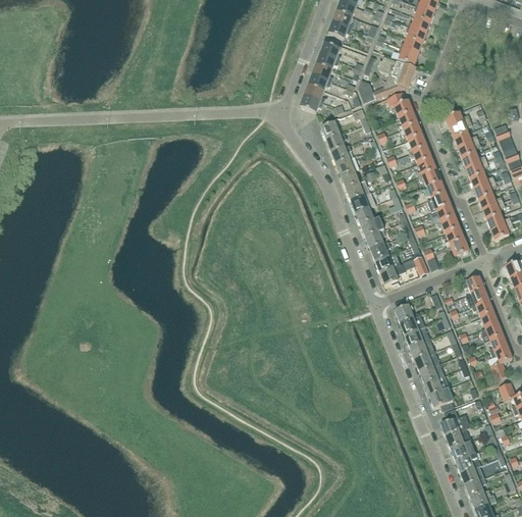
[(353,16),(357,6),(342,0),(340,0),(336,10),(353,16)]
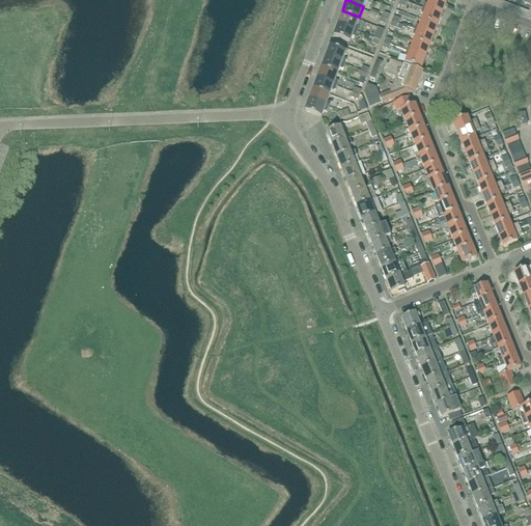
[(442,11),(446,0),(427,0),(427,1),(424,0),(423,4),(442,11)]
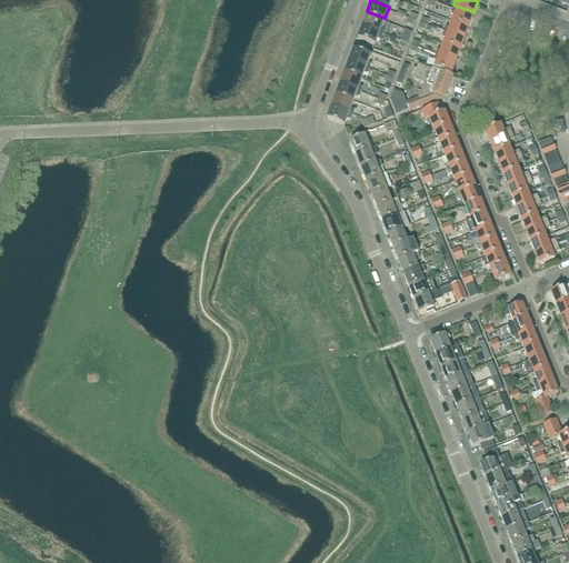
[(469,23),(473,12),(453,4),(451,10),(455,11),(452,17),(469,23)]
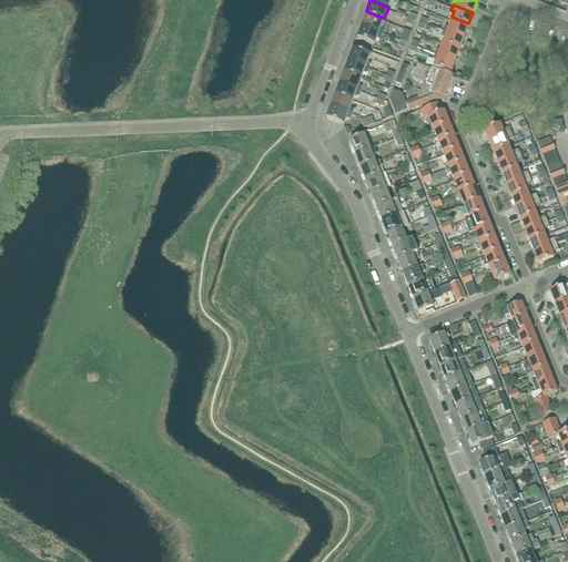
[(381,24),(384,18),(366,11),(362,22),(382,30),(384,26),(381,24)]
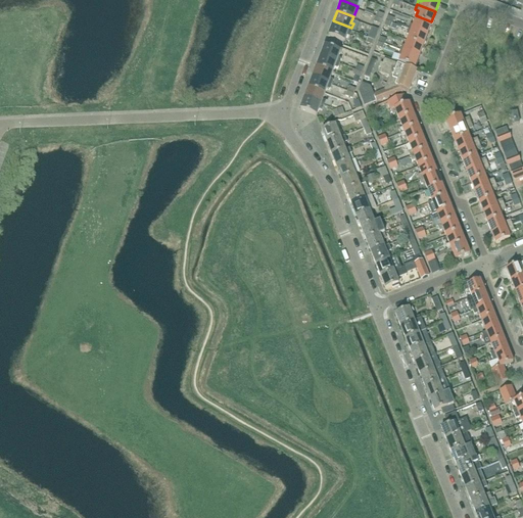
[(427,33),(431,21),(416,15),(413,21),(411,20),(409,26),(427,33)]
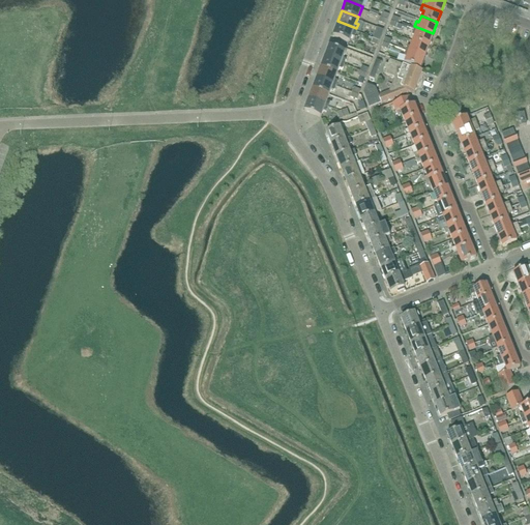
[(355,33),(356,28),(337,21),(333,32),(350,38),(352,32),(355,33)]
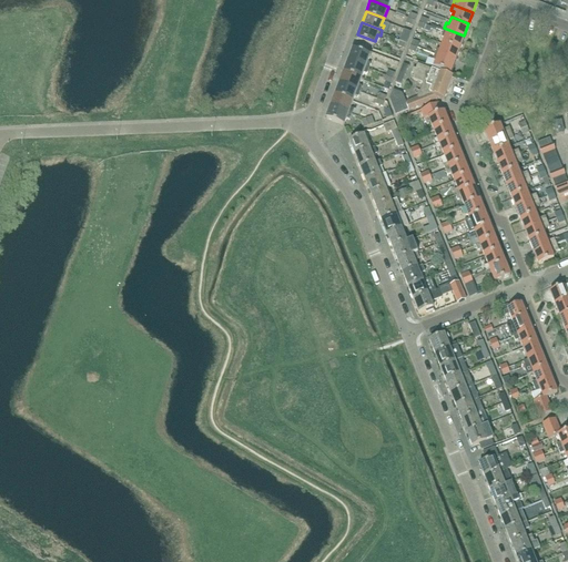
[(459,47),(464,36),(444,28),(442,32),(445,34),(443,40),(459,47)]
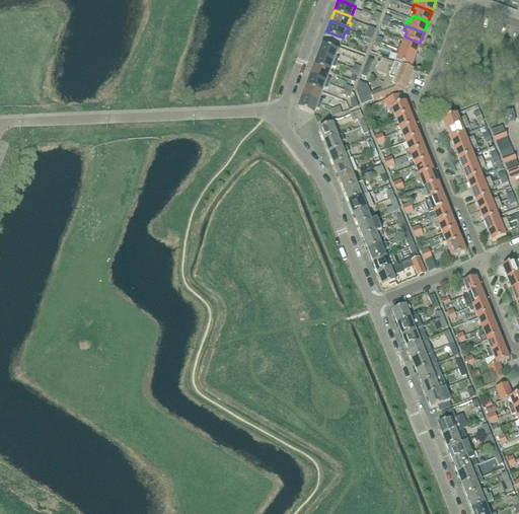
[(417,53),(420,43),(404,37),(402,43),(399,41),(397,46),(417,53)]
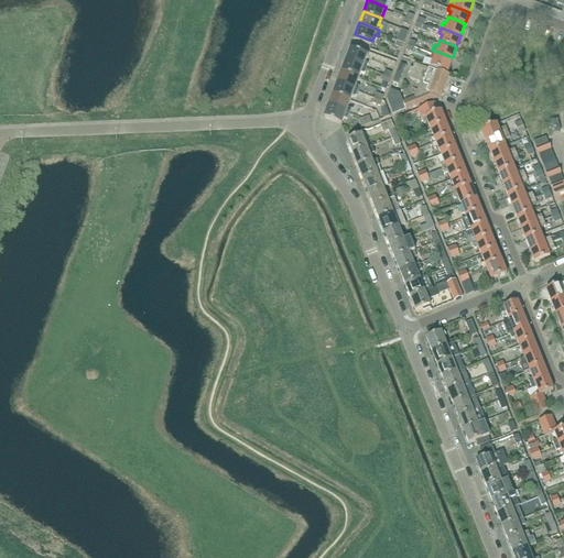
[(368,52),(350,45),(350,44),(346,56),(366,65),(368,59),(365,58),(368,52)]
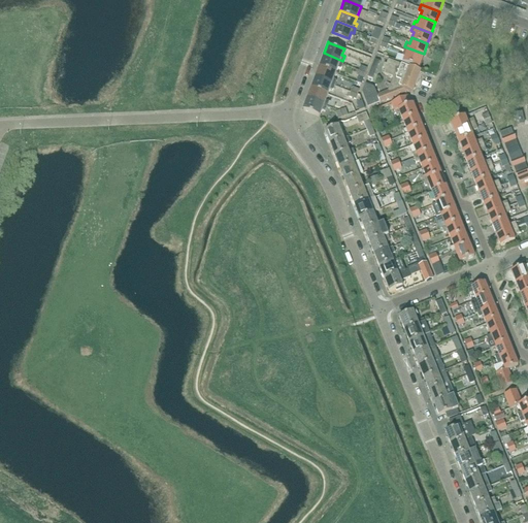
[(419,65),(424,54),(404,46),(402,52),(405,53),(403,59),(419,65)]
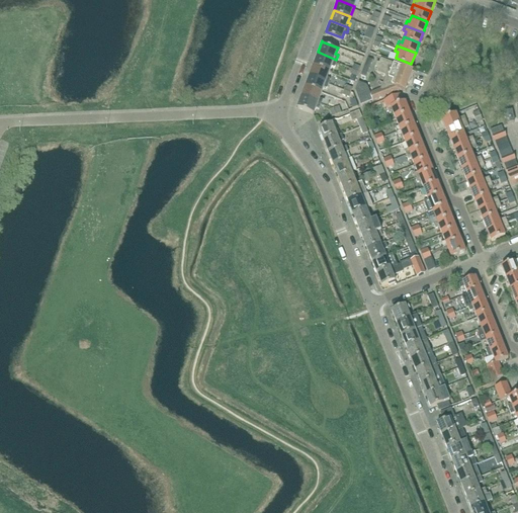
[(335,64),(336,60),(318,52),(314,63),(330,69),(332,63),(335,64)]
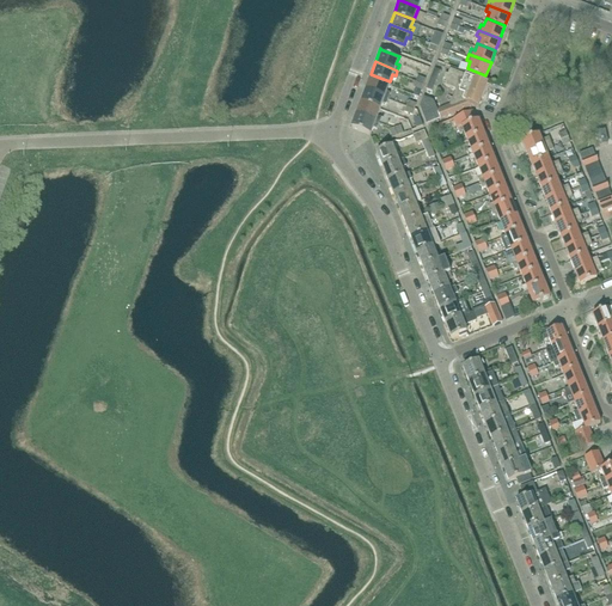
[(433,87),(440,67),(434,65),(427,86),(433,87)]
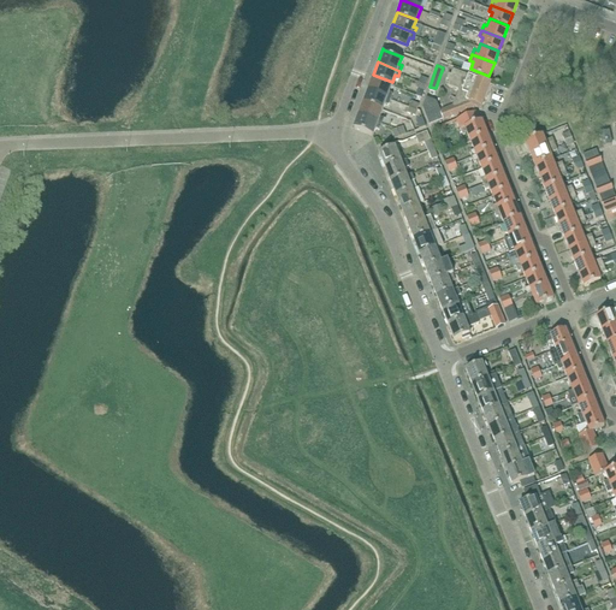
[(465,99),(467,106),(475,102),(481,104),(491,80),(454,65),(451,70),(449,70),(446,75),(449,76),(446,81),(460,86),(454,101),(454,102),(465,99)]
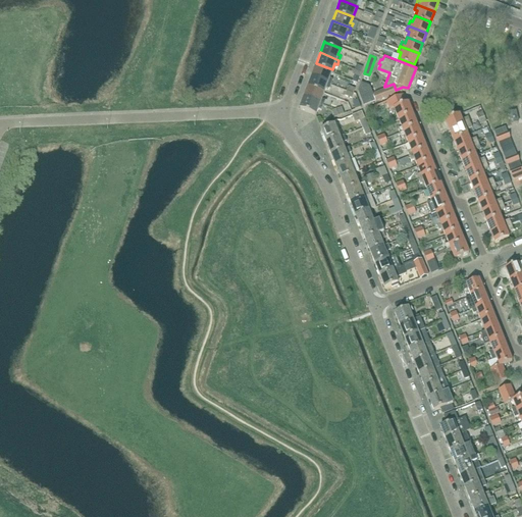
[(330,74),(332,69),(316,63),(312,73),(331,81),(332,75),(330,74)]
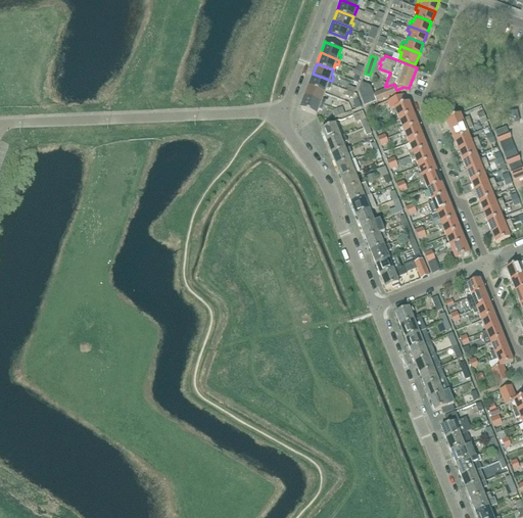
[(330,86),(332,81),(313,74),(308,84),(325,90),(327,84),(330,86)]
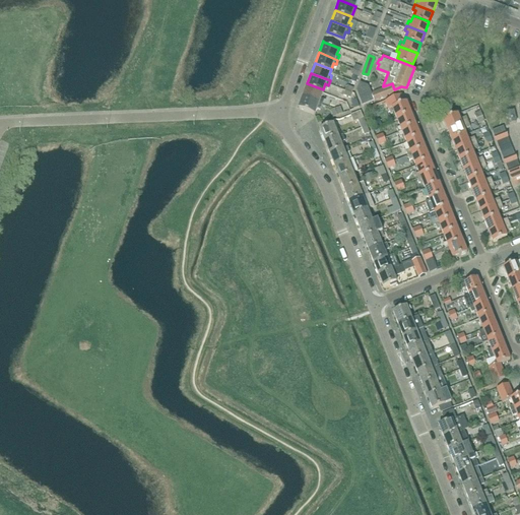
[(371,89),(368,82),(360,79),(356,87),(363,102),(374,98),(371,89)]
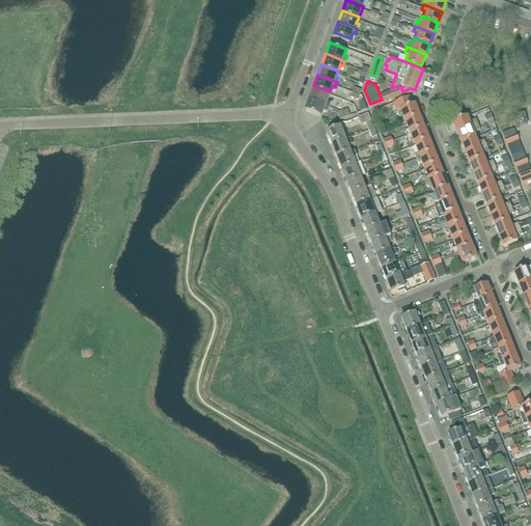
[(328,98),(330,91),(313,85),(309,95),(329,104),(331,99),(328,98)]
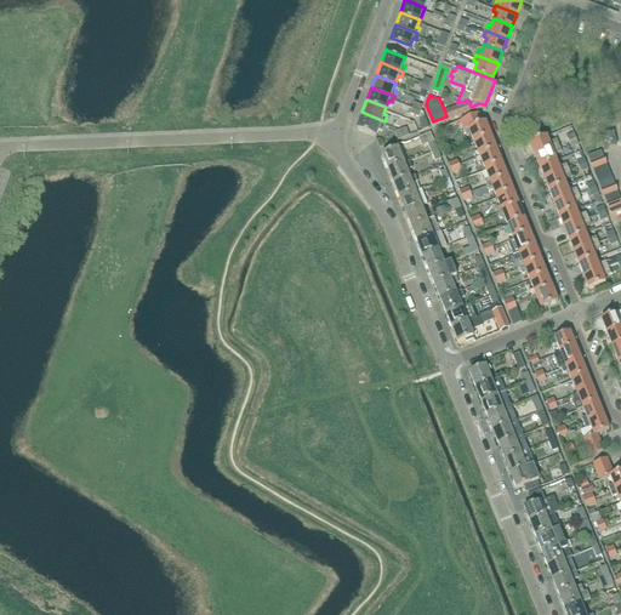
[(443,107),(446,117),(471,107),(468,100),(457,103),(457,102),(443,107)]
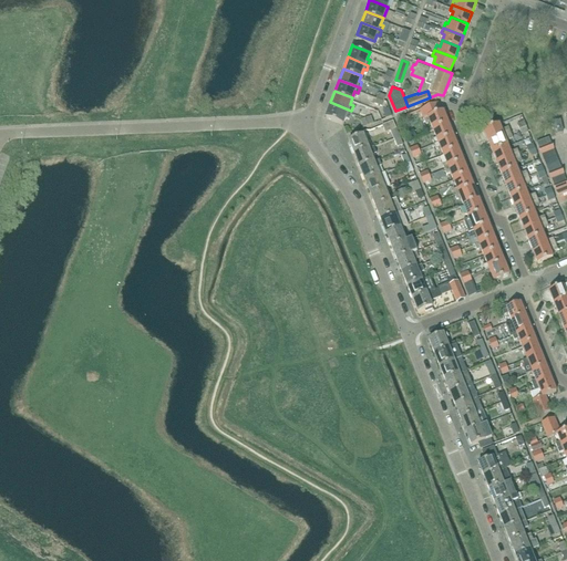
[(424,115),(442,107),(439,99),(420,106),(424,115)]
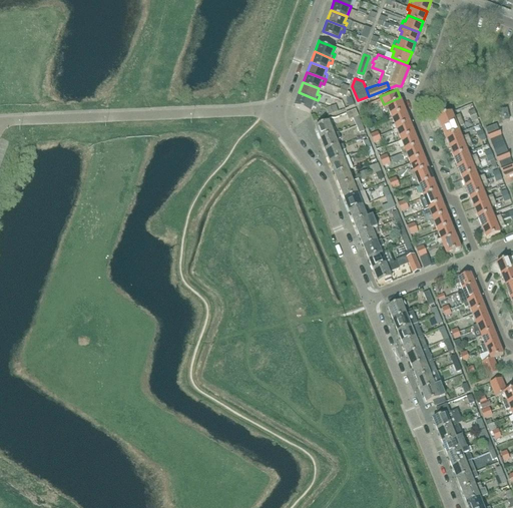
[(316,104),(318,100),(299,92),(295,103),(311,109),(313,103),(316,104)]
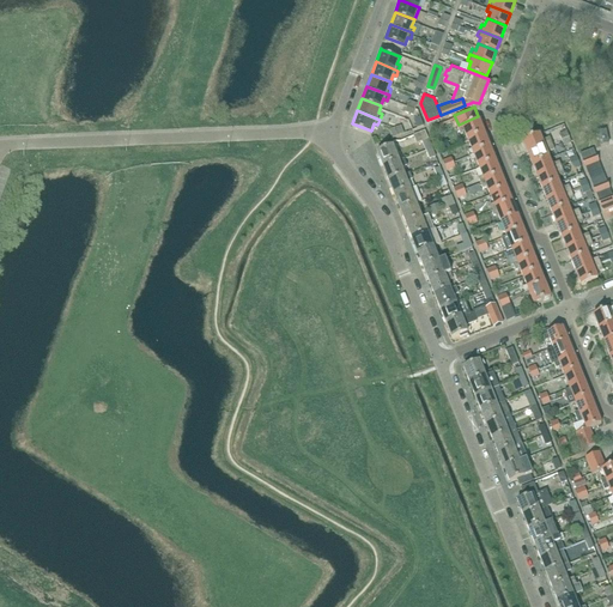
[(468,137),(485,129),(479,116),(478,116),(459,125),(461,129),(465,127),(468,137)]
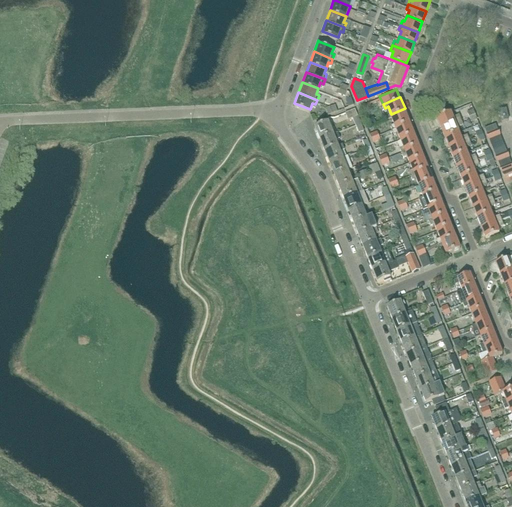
[(361,120),(358,112),(355,105),(345,109),(348,116),(353,114),(356,121),(361,120)]
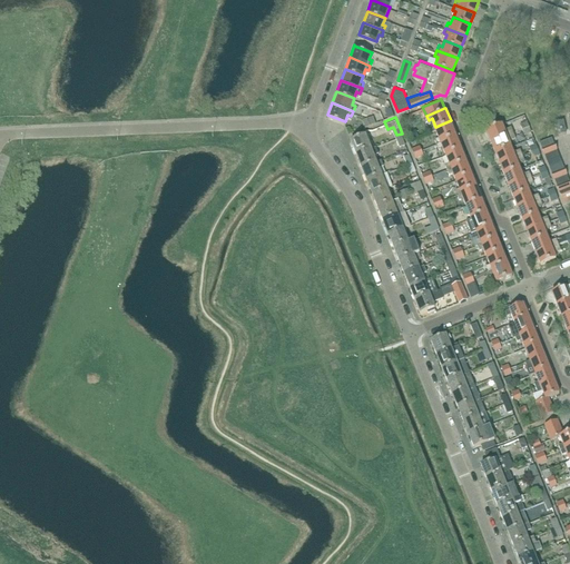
[(558,131),(566,130),(562,117),(556,119),(558,131)]
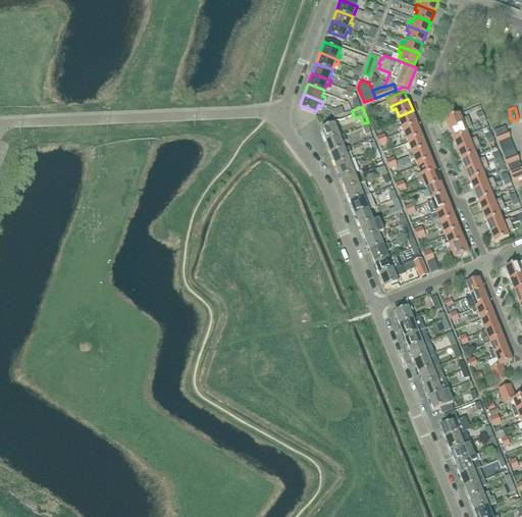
[(400,130),(417,122),(413,110),(399,116),(402,123),(399,125),(400,130)]
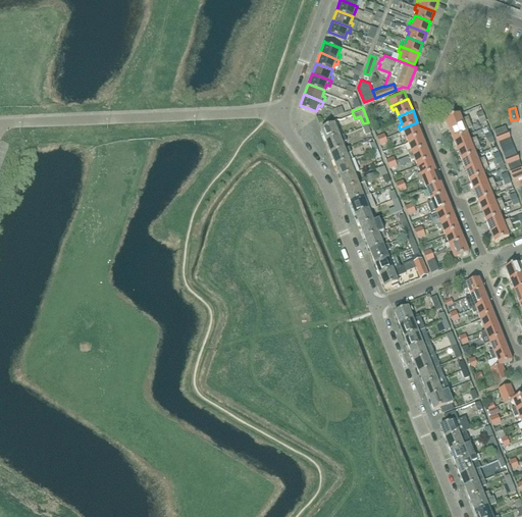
[(468,113),(461,116),(459,111),(446,116),(450,126),(470,118),(468,113)]
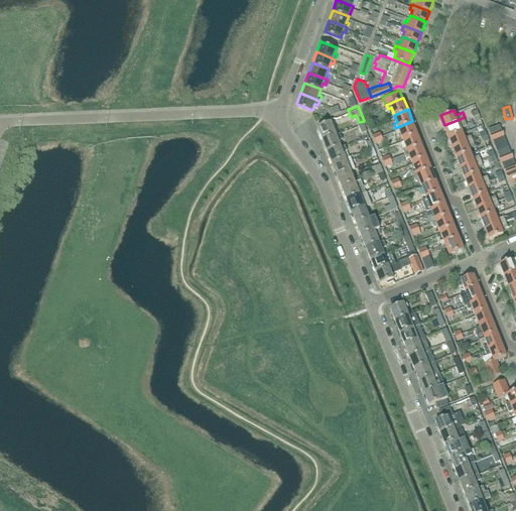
[(461,125),(467,122),(465,117),(444,125),(448,135),(463,130),(461,125)]
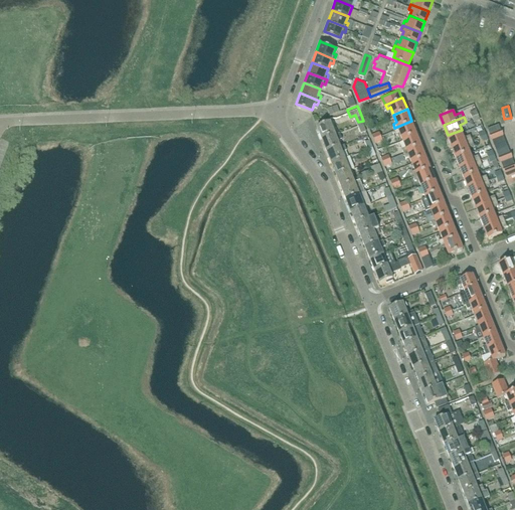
[(336,129),(334,130),(330,120),(317,125),(322,137),(337,131),(336,129)]
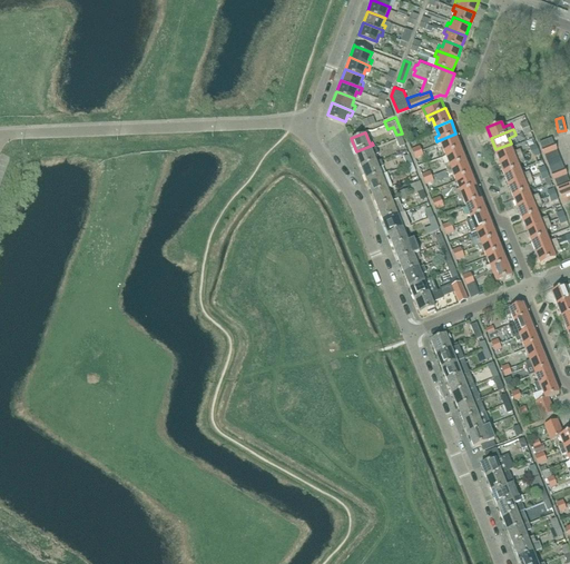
[(445,152),(461,146),(455,134),(436,141),(439,146),(442,144),(445,152)]
